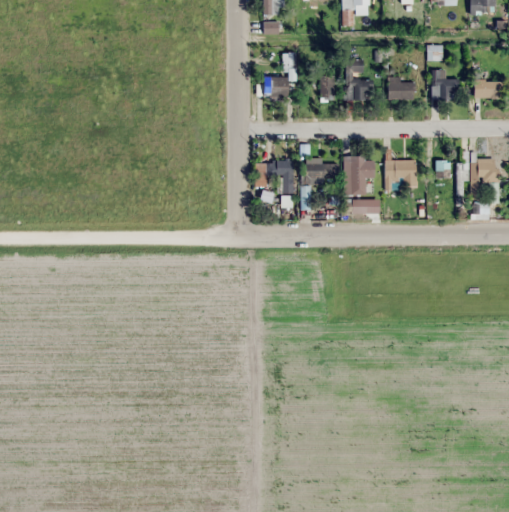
[(280,15),(279,0),(263,0),(264,15),(280,15)]
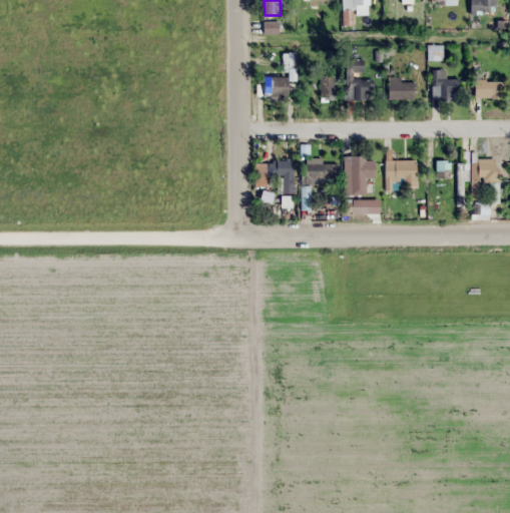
[(343,0),(344,15),(370,15),(370,0),(343,0)]
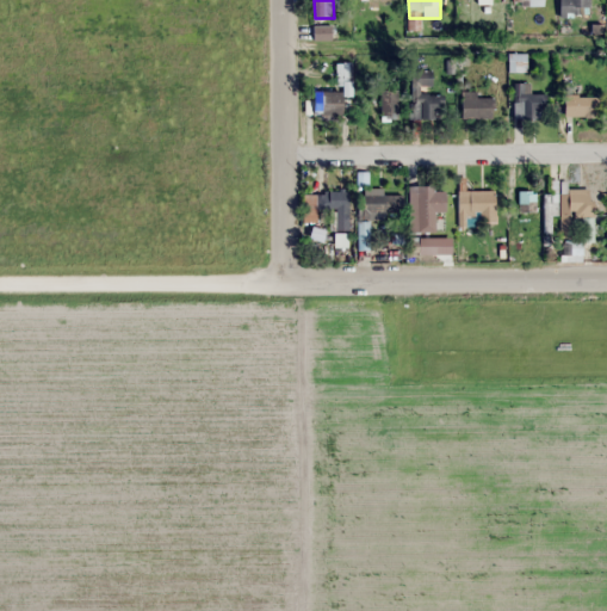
[(561,0),(561,16),(581,16),(581,10),(592,10),(592,0),(561,0)]
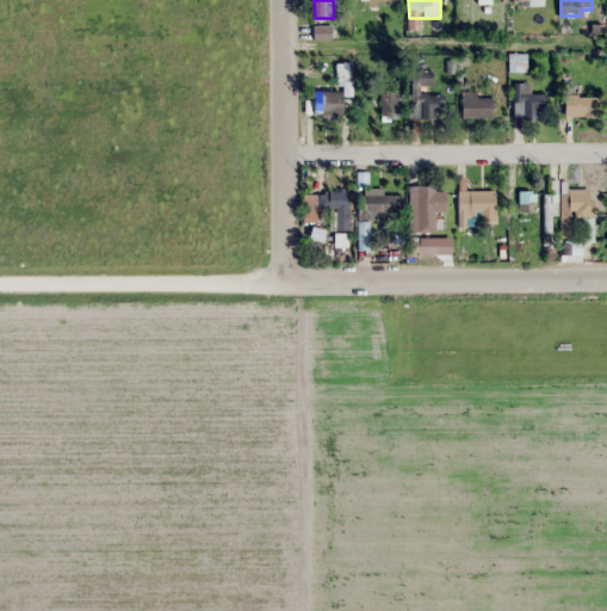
[(315,39),(332,39),(332,28),(315,28),(315,39)]
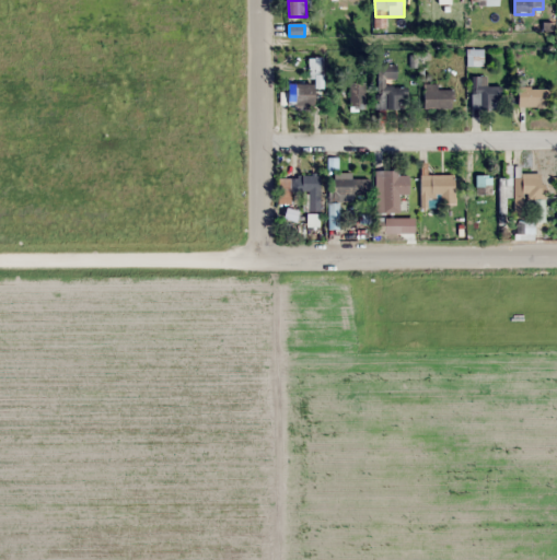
[(379,65),(379,109),(408,109),(408,83),(398,83),(398,65),(379,65)]
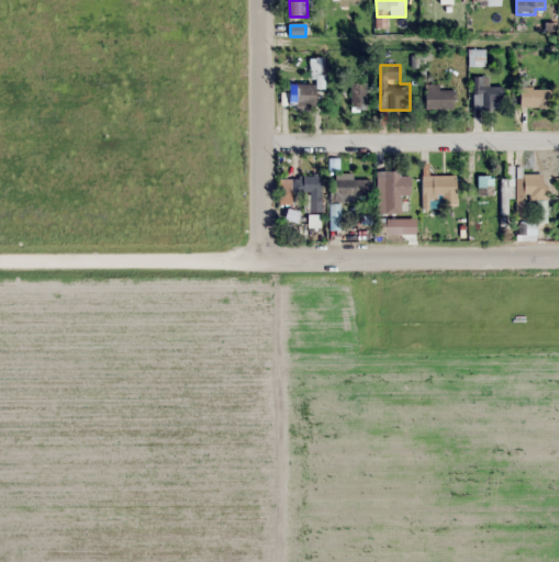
[(479,77),(479,108),(504,108),(504,87),(490,87),(490,77),(479,77)]
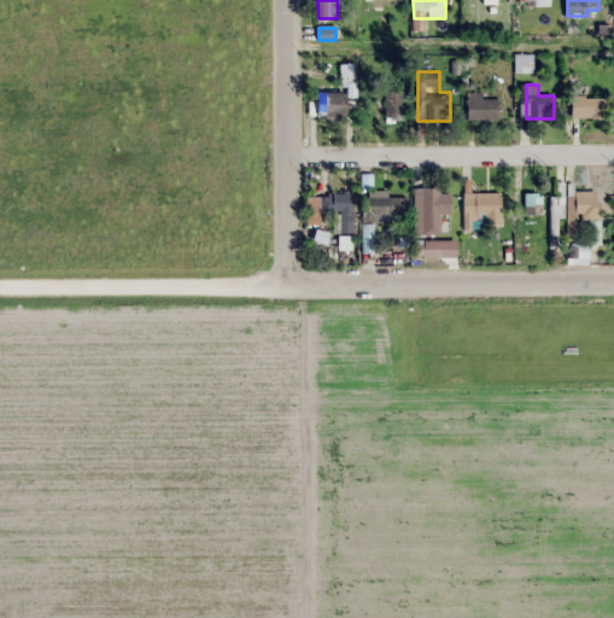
[(405,91),(389,91),(389,120),(405,120),(405,91)]
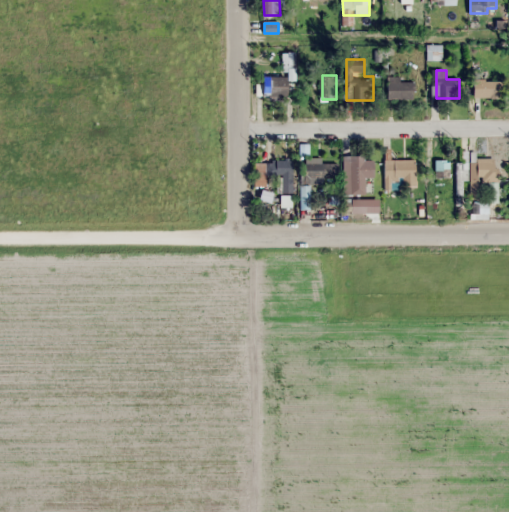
[(286,76),(262,76),(262,97),(286,97),(286,76)]
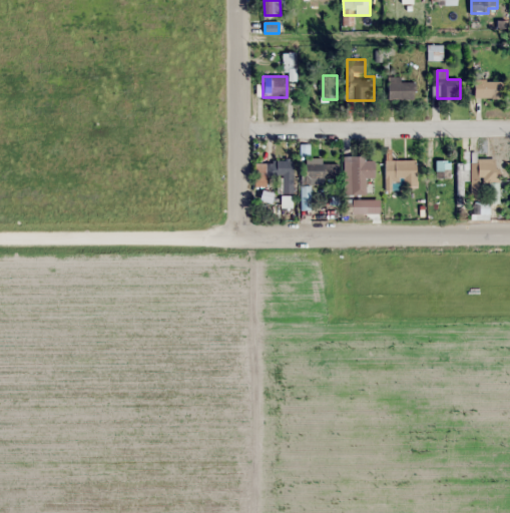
[(415,78),(389,78),(389,99),(415,99),(415,78)]
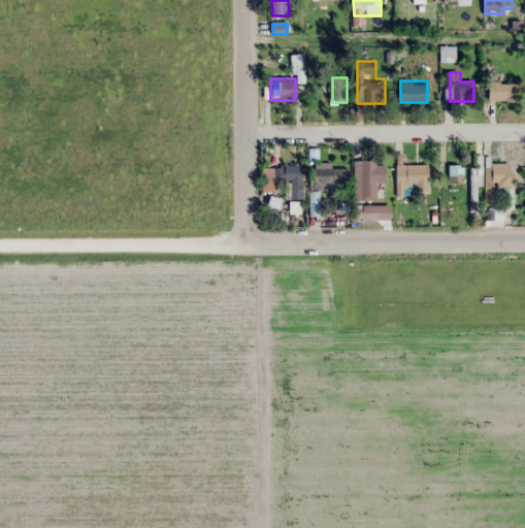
[(489,101),(514,101),(514,83),(489,83),(489,101)]
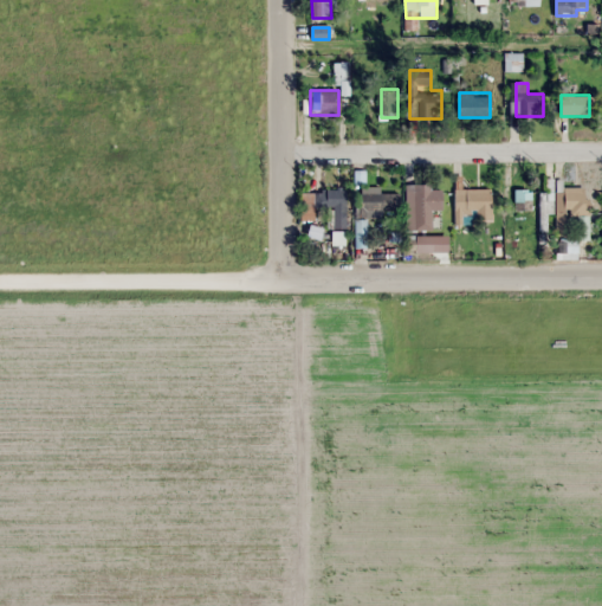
[(591,239),(590,186),(557,187),(558,236),(569,236),(569,217),(580,217),(580,239),(591,239)]
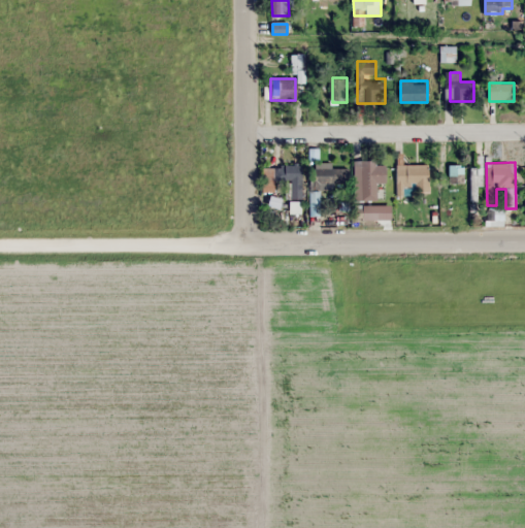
[(303,165),(285,165),(285,200),(303,200),(303,165)]
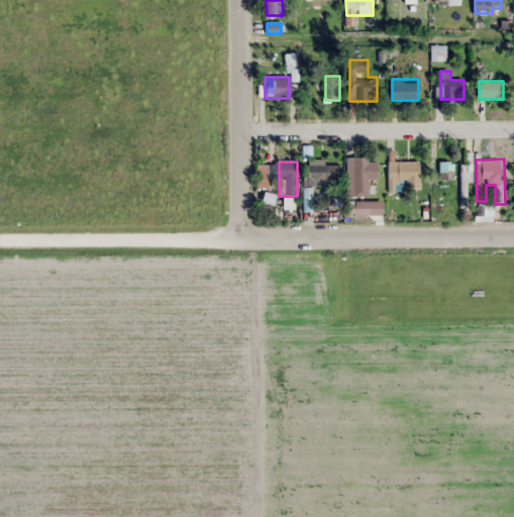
[(420,162),(397,162),(397,184),(420,184),(420,162)]
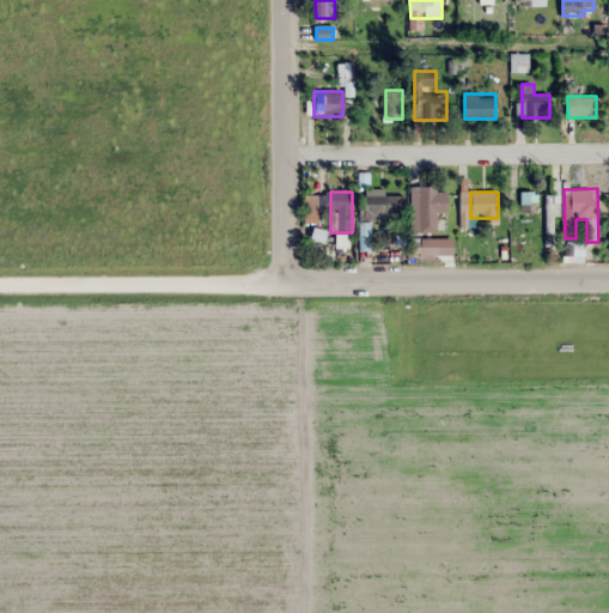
[(540,213),(540,192),(522,192),(522,213),(540,213)]
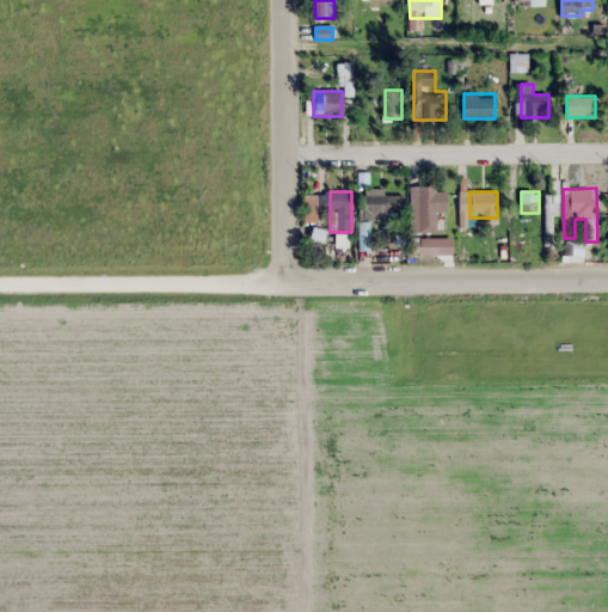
[(449,212),(449,193),(411,193),(411,225),(437,225),(437,212),(449,212)]
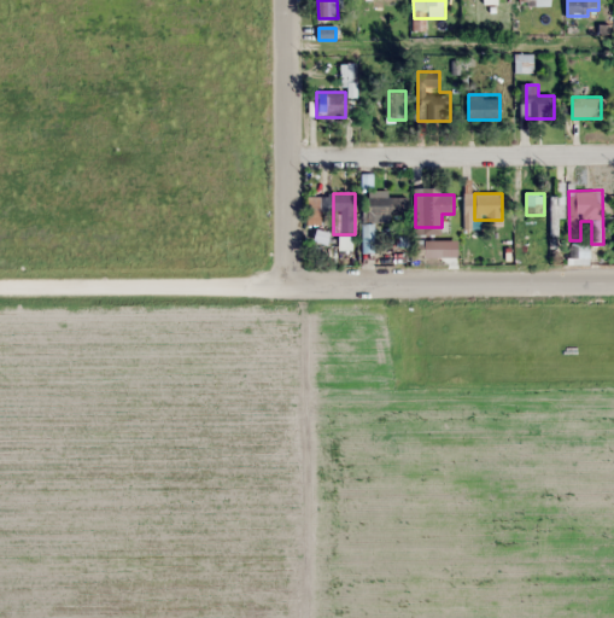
[(364,196),(364,252),(376,252),(376,222),(387,222),(387,215),(408,215),(409,196),(364,196)]
